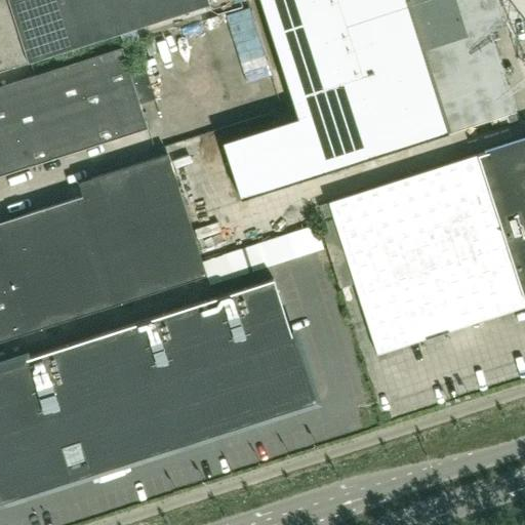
[(0,0),(0,71),(28,63),(208,3),(207,0),(0,0)]
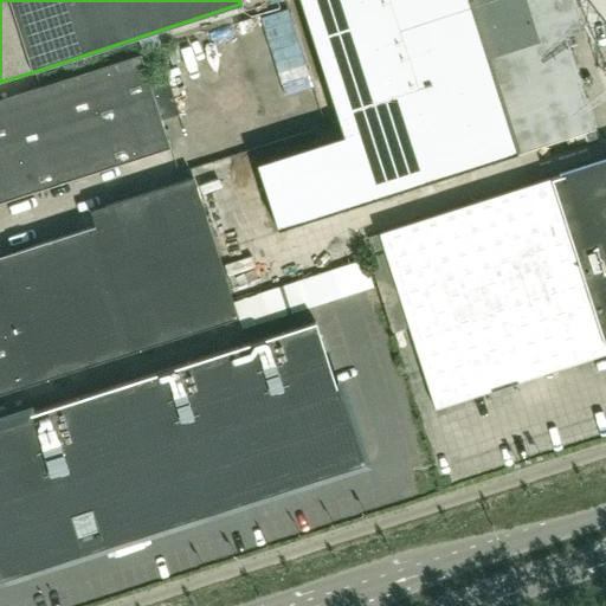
[(334,0),(304,10),(334,105),(563,33),(582,27),(573,0),(334,0)]
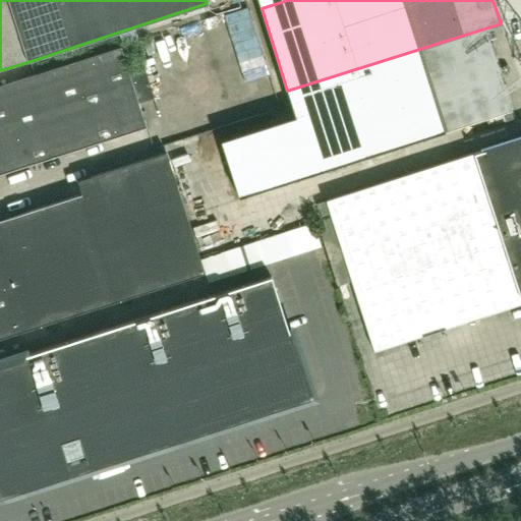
[(294,116),(220,140),(238,197),(510,110),(484,29),(286,91),(294,116)]
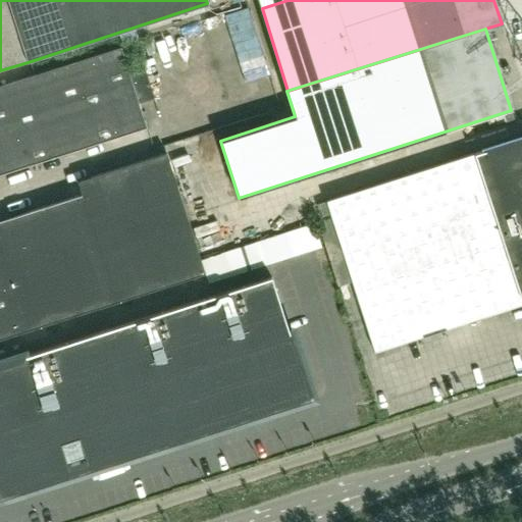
[(0,174),(146,127),(138,104),(154,99),(144,67),(128,72),(120,48),(0,86),(0,174)]
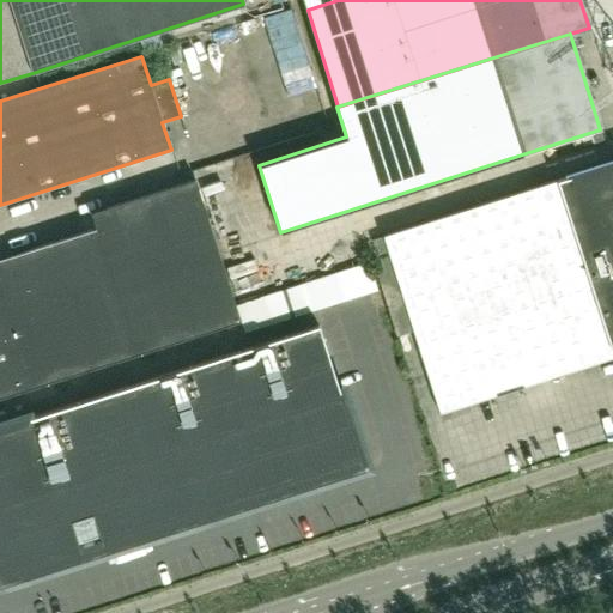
[(244,111),(223,119),(237,162),(259,156),(244,111)]
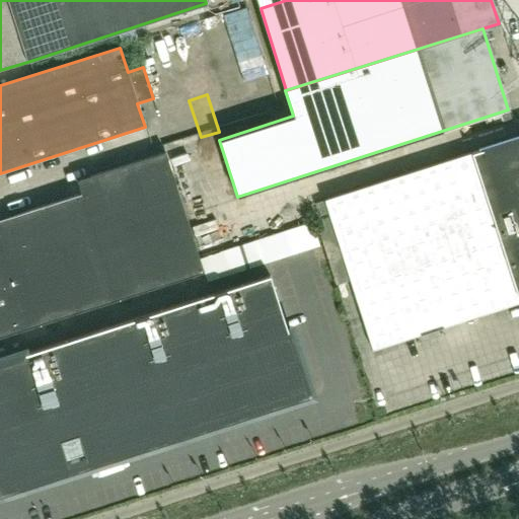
[(518,136),(482,148),(482,149),(471,153),(471,152),(324,200),(372,350),(518,302),(518,300),(518,297),(518,296),(518,136)]
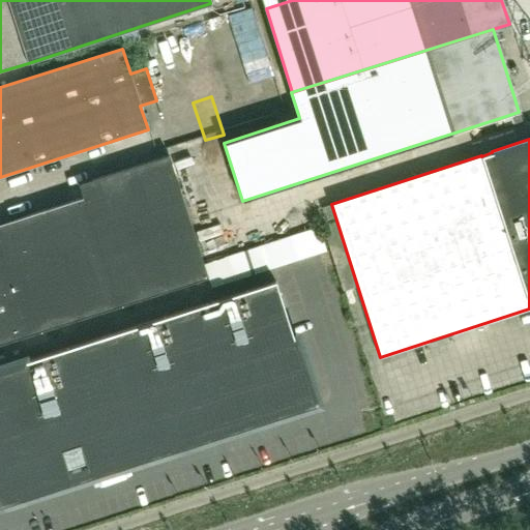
[(0,344),(208,277),(169,155),(79,184),(83,198),(0,224),(0,344)]
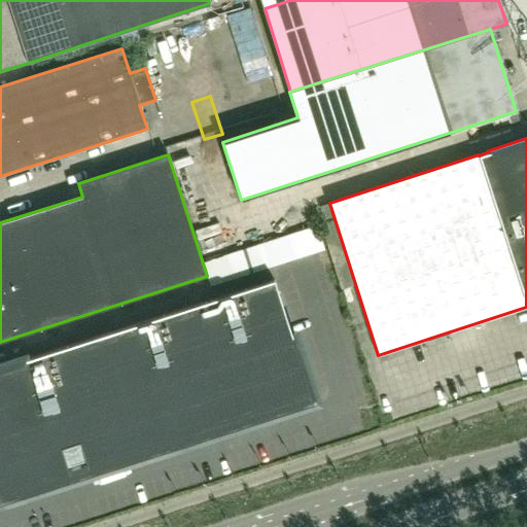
[(313,399),(307,383),(274,279),(0,367),(0,494),(2,500),(71,478),(66,462),(83,457),(84,458),(90,471),(188,440),(185,431),(203,425),(206,434),(266,415),(262,406),(281,400),(283,410),(313,399)]
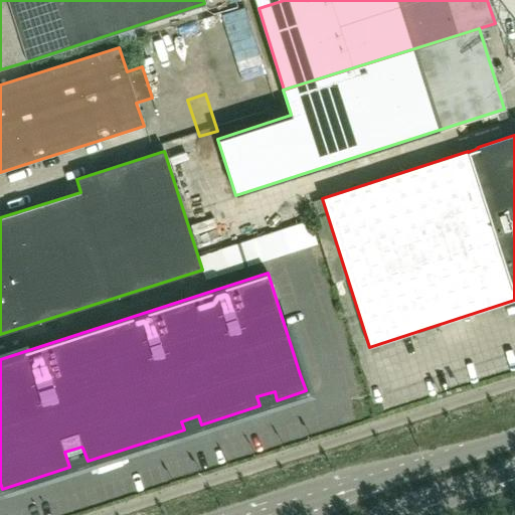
[(407,380),(409,394),(444,387),(441,373),(407,380)]
